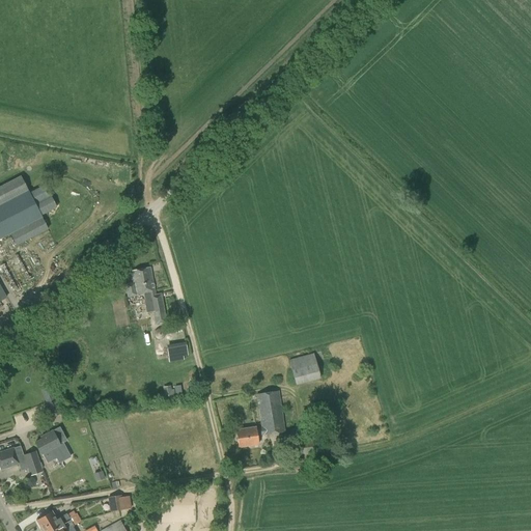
[(0,240),(43,218),(42,216),(35,204),(21,176),(0,186),(0,240)]
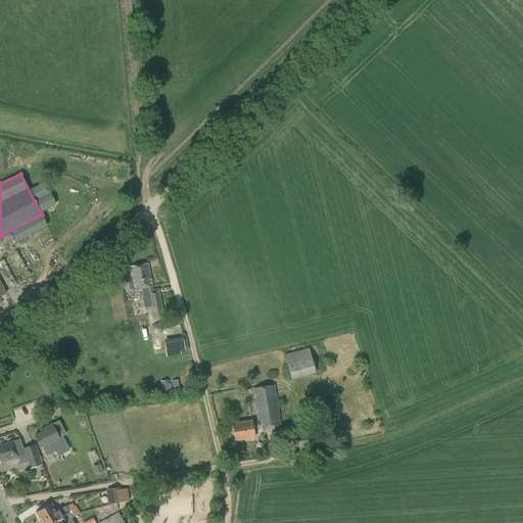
[(48,194),(35,201),(41,212),(54,205),(55,204),(50,193),(48,194)]
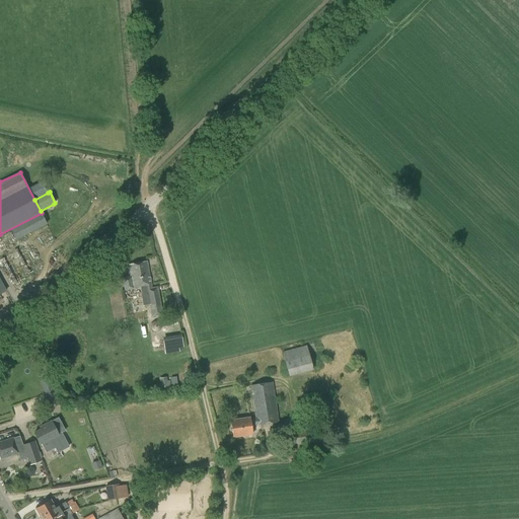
[(152,289),(147,262),(128,266),(130,277),(122,278),(125,291),(146,287),(151,316),(162,314),(157,288),(152,289)]
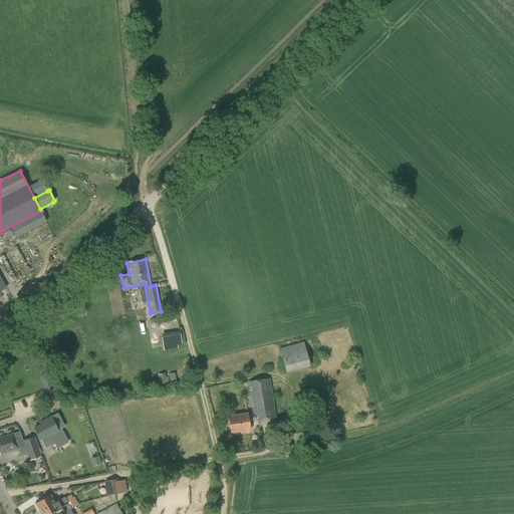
[(0,302),(0,304),(5,315),(11,312),(5,300),(0,302)]
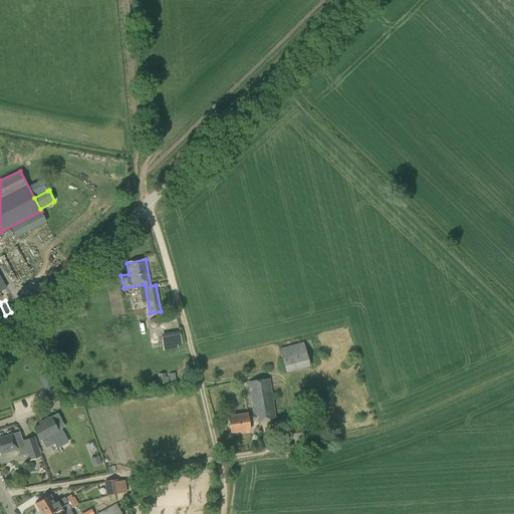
[(164,347),(182,342),(179,333),(162,337),(164,347)]
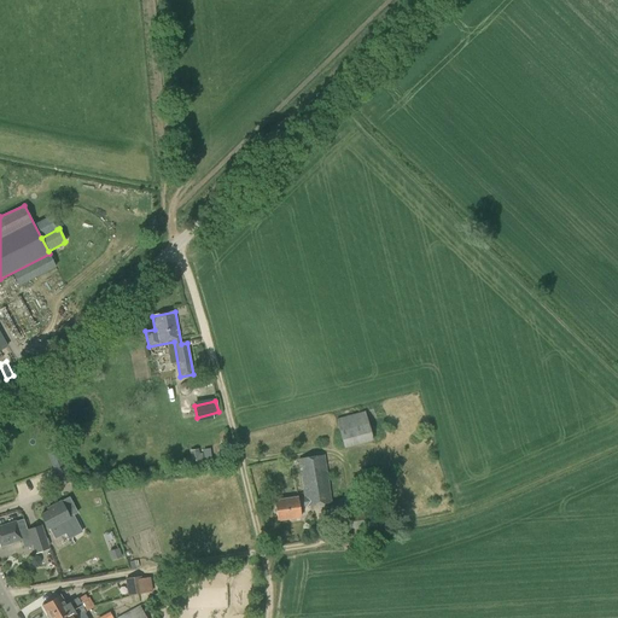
[(374,439),(366,410),(337,419),(345,448),(374,439)]
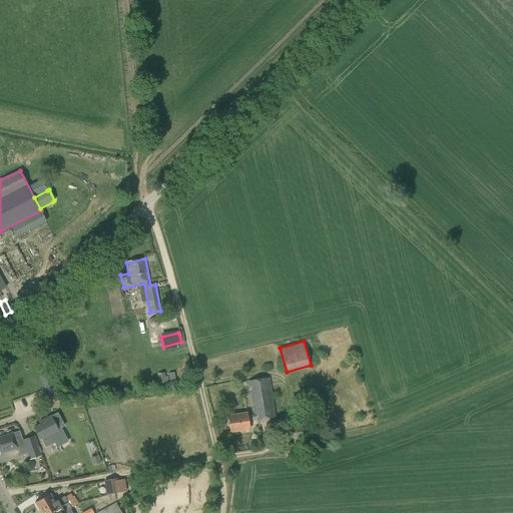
[(165,377),(164,373),(156,374),(158,387),(169,385),(168,377),(165,377)]
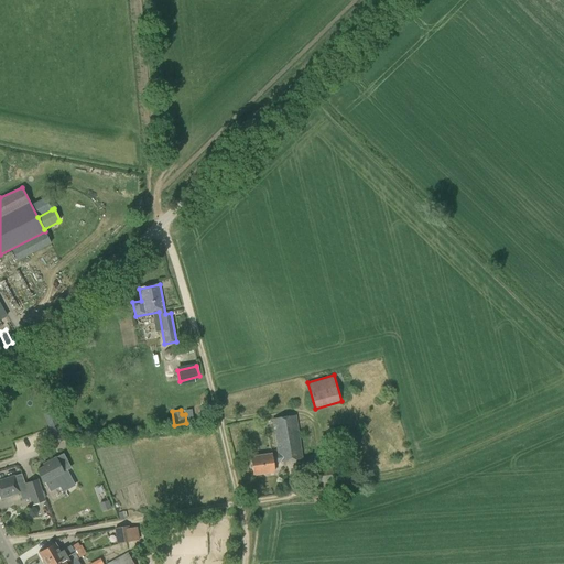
[(252,475),(274,473),(273,463),(302,459),(295,416),(272,420),(277,454),(271,456),(271,454),(250,456),(252,475)]
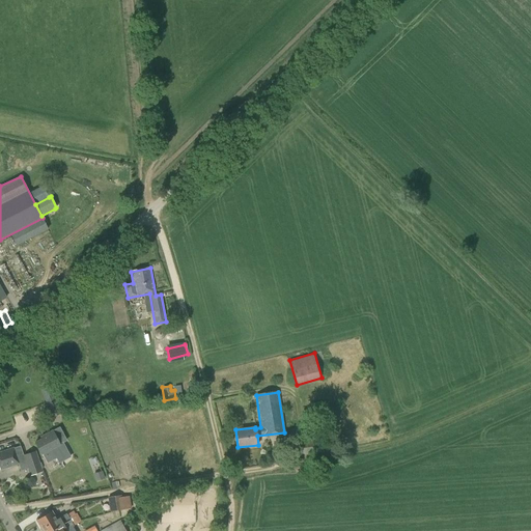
[(51,418),(61,414),(56,400),(46,404),(51,418)]
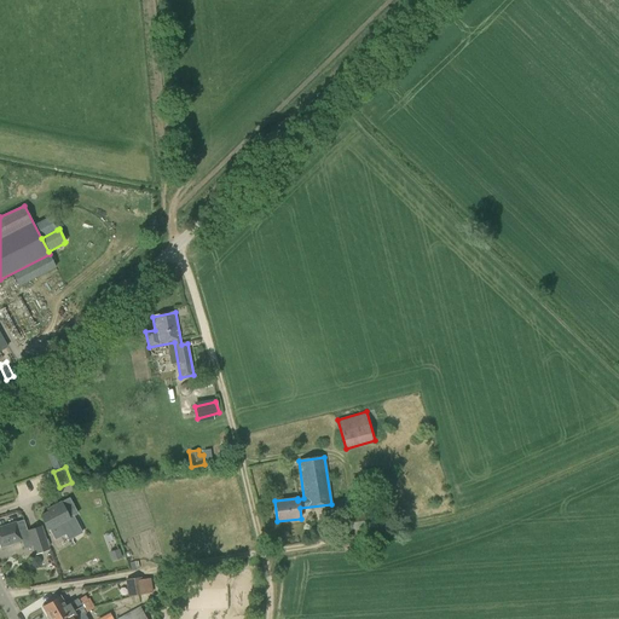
[(81,533),(73,516),(69,519),(61,502),(52,507),(53,509),(40,516),(47,531),(50,530),(51,533),(55,534),(63,530),(68,541),(81,533)]
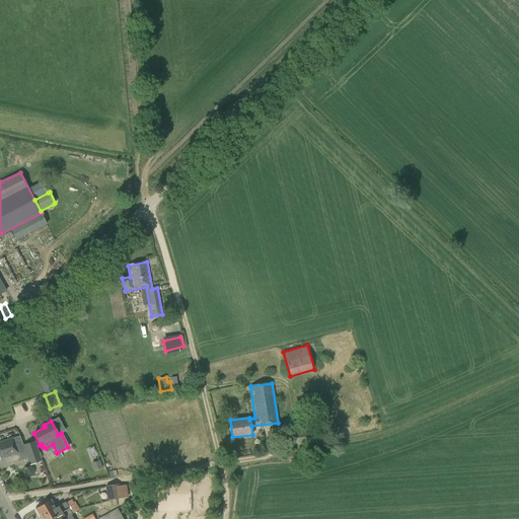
[(18,453),(18,452),(24,450),(22,445),(16,447),(13,438),(0,441),(0,458),(0,459),(18,453)]
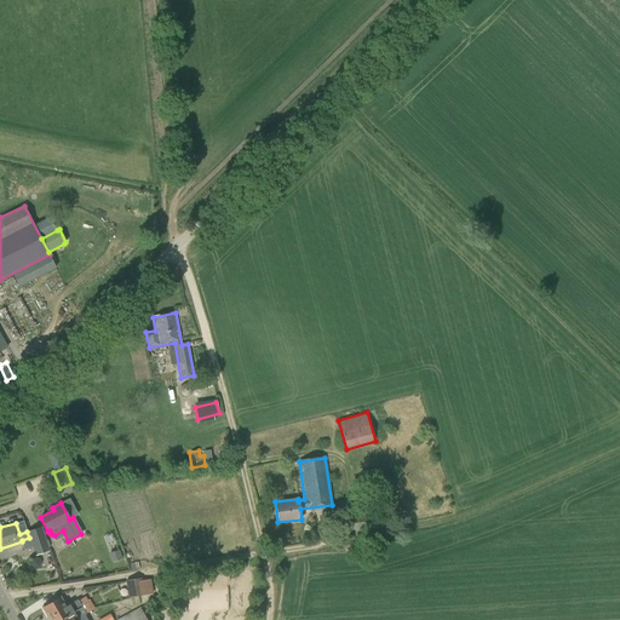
[(29,538),(30,541),(45,538),(41,527),(27,532),(29,538)]
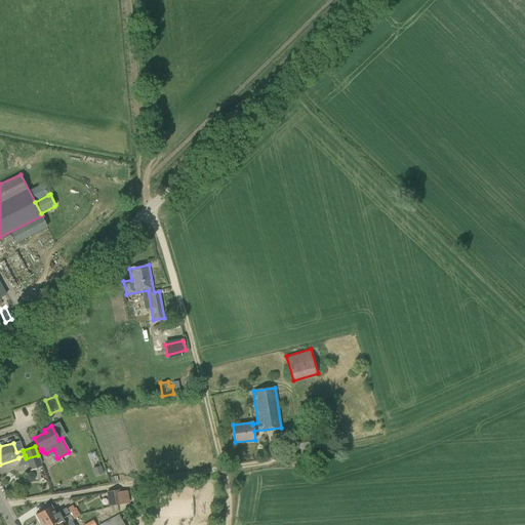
[(41,467),(38,455),(26,458),(30,470),(41,467)]
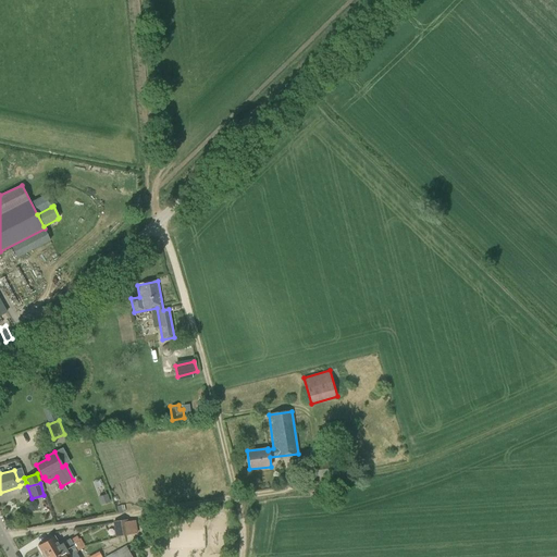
[(136,533),(134,521),(125,522),(125,521),(115,523),(118,536),(136,533)]
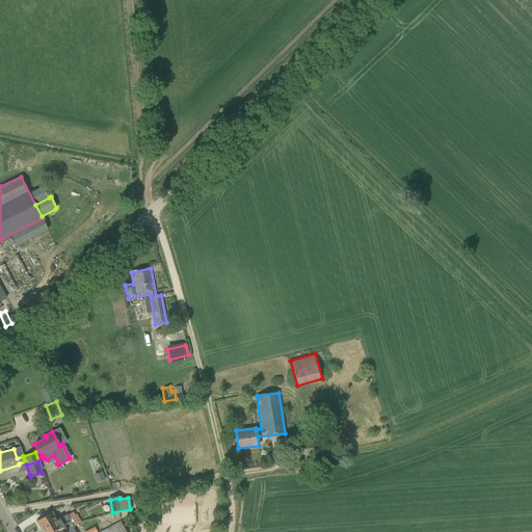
[(42,531),(49,531),(70,522),(76,517),(74,513),(67,516),(67,515),(56,522),(52,512),(36,522),(42,531)]
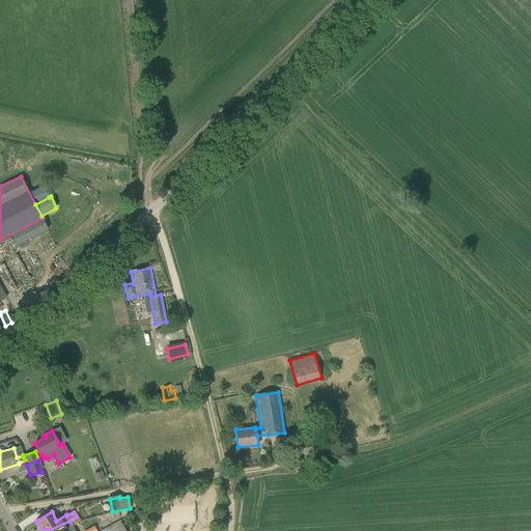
[(76,516),(70,521),(49,530),(62,530),(63,530),(73,526),(80,522),(76,516)]
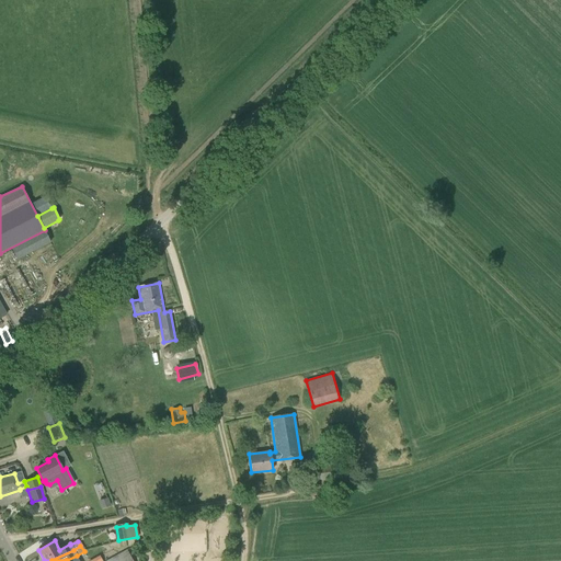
[(133,560),(127,550),(105,560),(133,560)]
